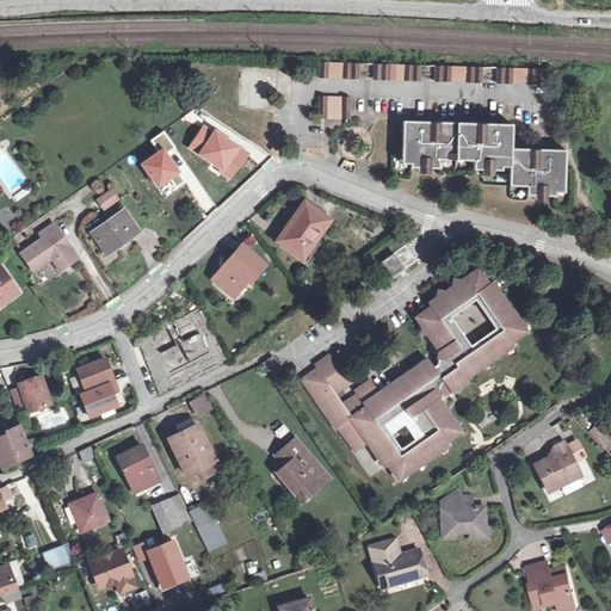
[(359,80),(359,63),(320,62),(320,79),(359,80)]
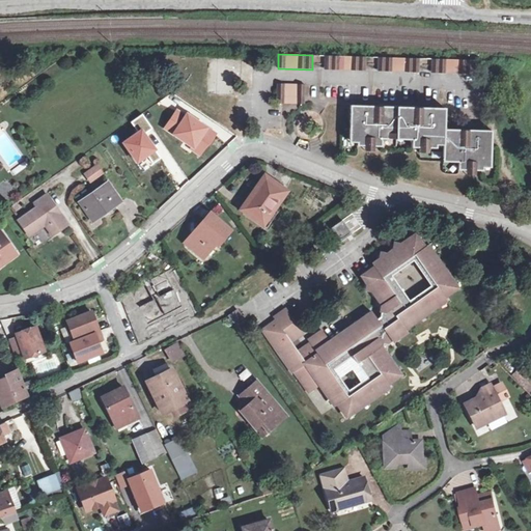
[(366,71),(366,57),(325,55),(325,70),(366,71)]
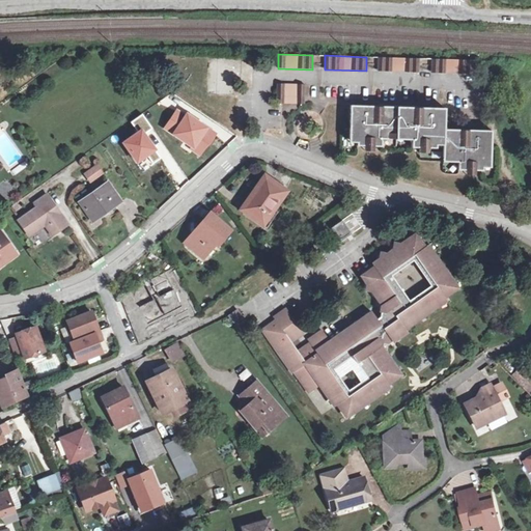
[(419,73),(419,58),(379,57),(379,72),(419,73)]
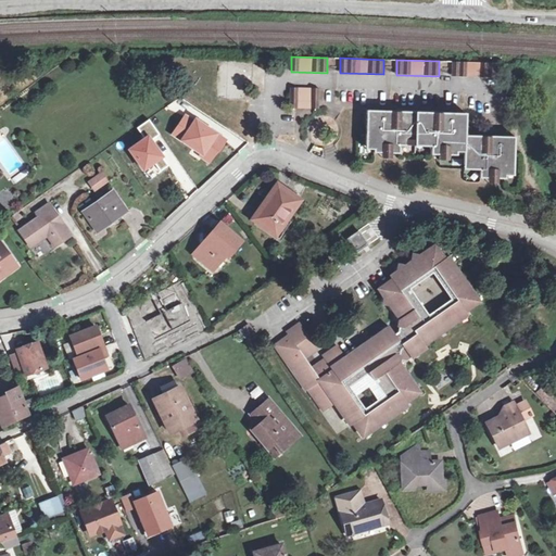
[(494,77),(495,63),(452,62),(452,76),(494,77)]
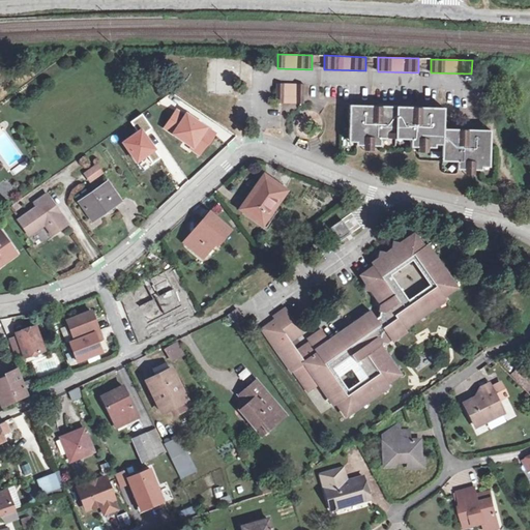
[(277,84),(276,97),(303,98),(304,85),(277,84)]
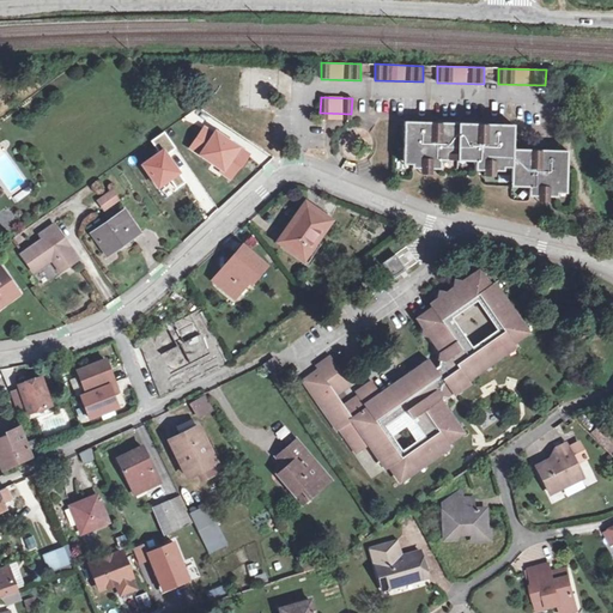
[(457,156),(459,123),(435,123),(405,122),(404,141),(402,159),(412,159),(413,164),(413,168),(419,169),(432,169),(439,169),(441,161),(449,161),(449,156),(457,156)]
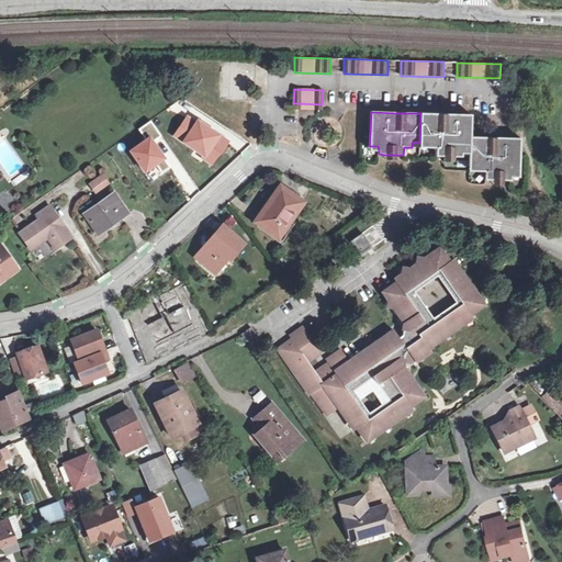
[(441,114),(420,113),(419,143),(427,143),(427,147),(436,148),(436,155),(442,156),(453,156),(461,156),(461,153),(461,147),(470,147),(470,137),(471,114),(441,114)]
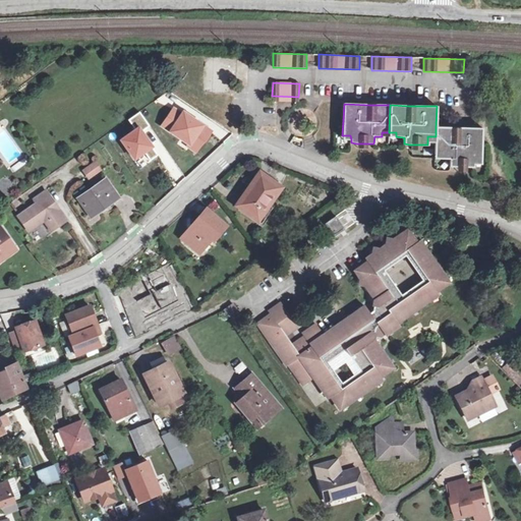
[(461,127),(436,127),(436,136),(436,141),(435,154),(443,154),(443,159),(450,159),(450,166),(456,167),(467,167),(473,167),(473,164),(474,160),(481,160),(482,128),(461,127)]
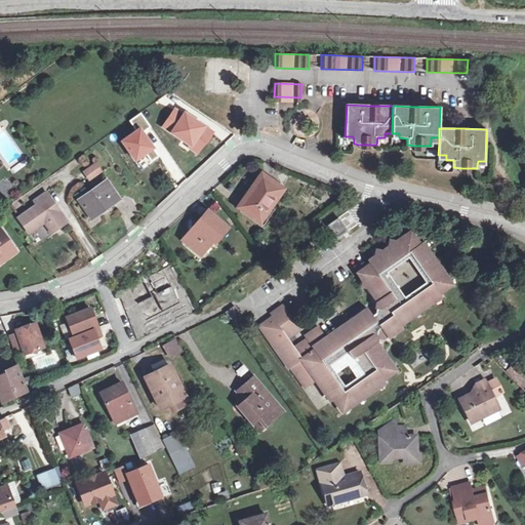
[(196,161),(191,154),(178,163),(185,170),(196,161)]
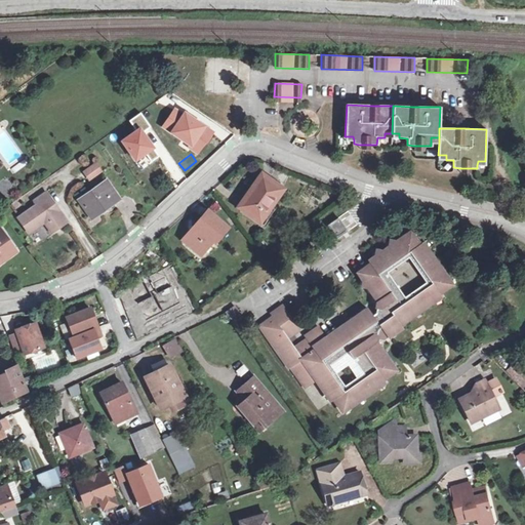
[(96,162),(84,170),(90,177),(102,169),(96,162)]
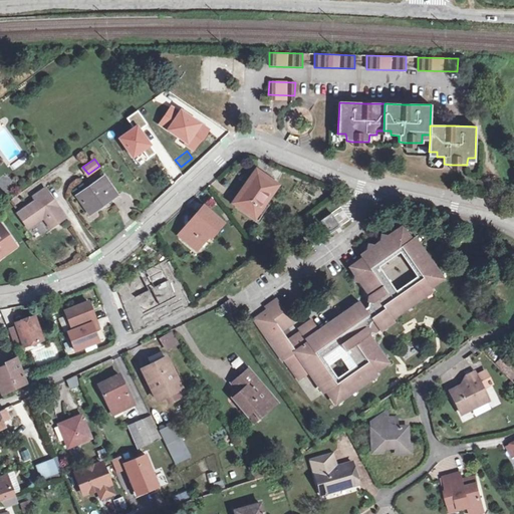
[(257,171),(241,192),(244,194),(236,204),(253,216),(264,202),(265,202),(277,185),(257,171)]
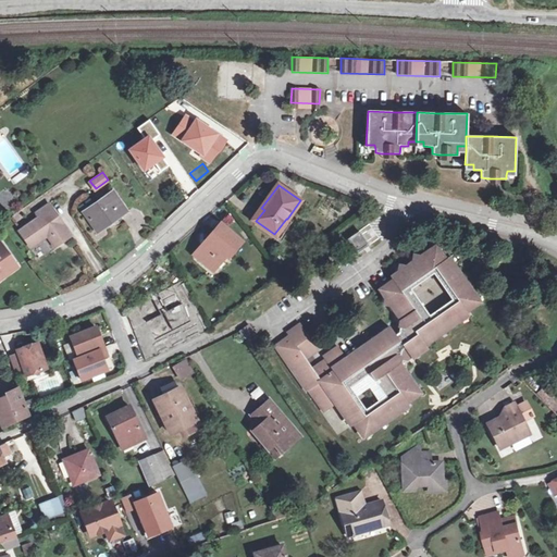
[(126,211),(113,193),(84,212),(98,231),(126,211)]
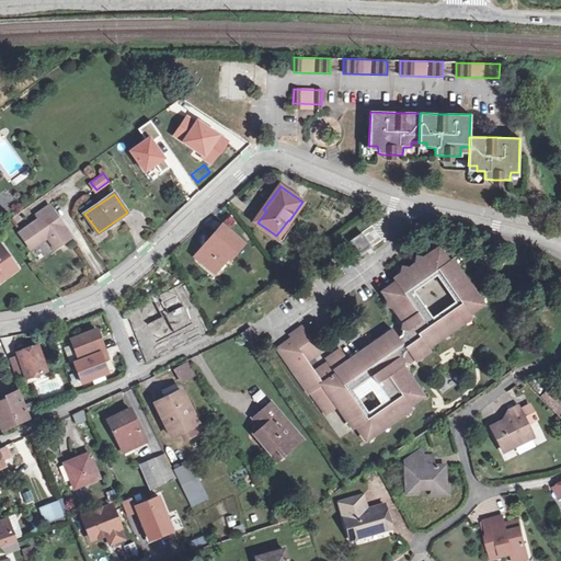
[(39,218),(20,232),(31,249),(50,236),(58,247),(72,238),(50,205),(36,215),(39,218)]
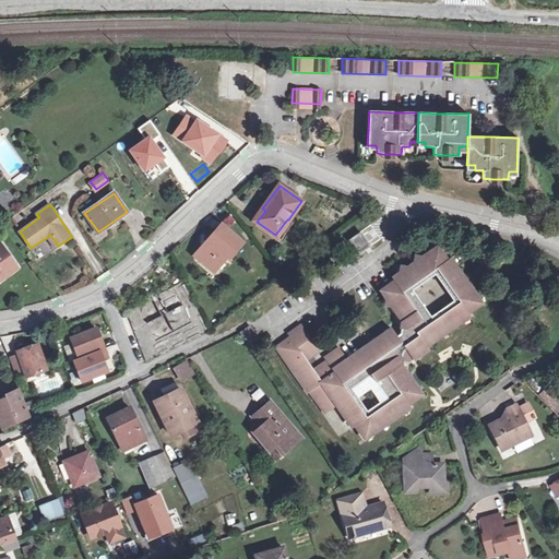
[(254,219),(257,222),(265,211),(262,209),(254,219)]
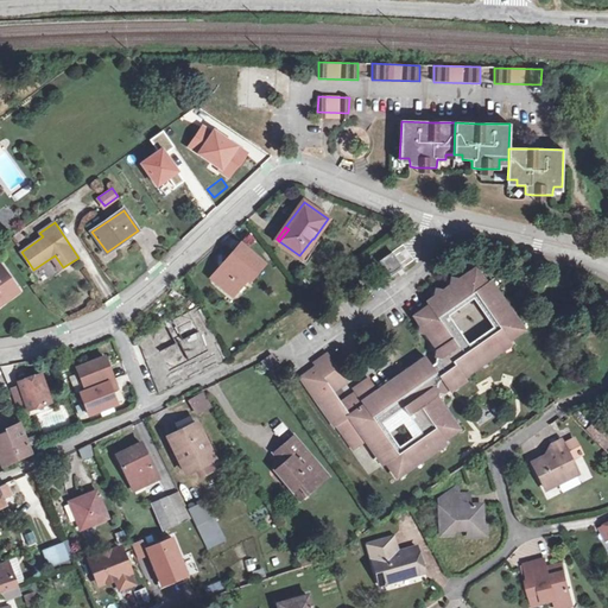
[(228,264),(223,268),(221,266),(211,278),(232,296),(247,277),(249,278),(261,264),(241,246),(227,263),(228,264)]
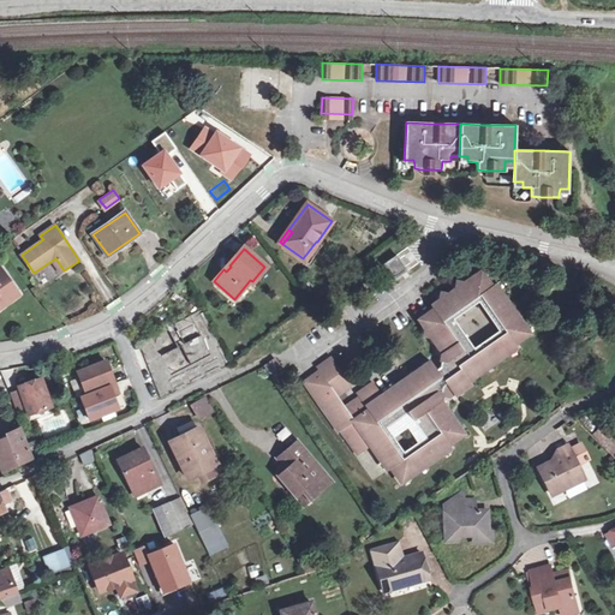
[(407,270),(395,255),(383,264),(394,280),(407,270)]
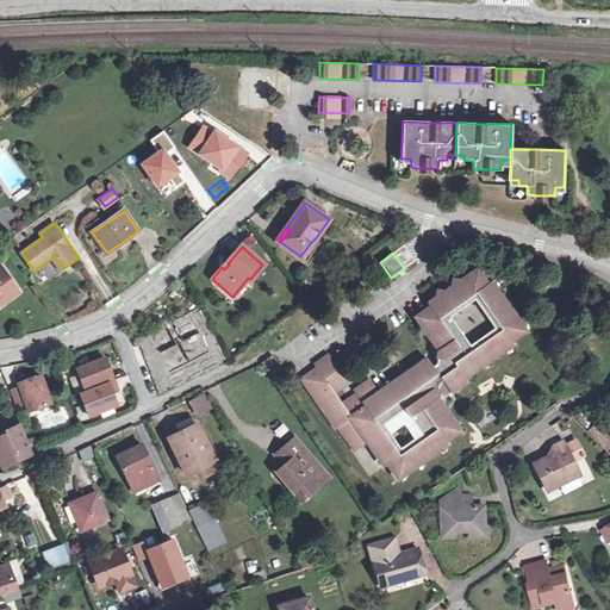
[(0,303),(18,291),(0,267),(0,303)]
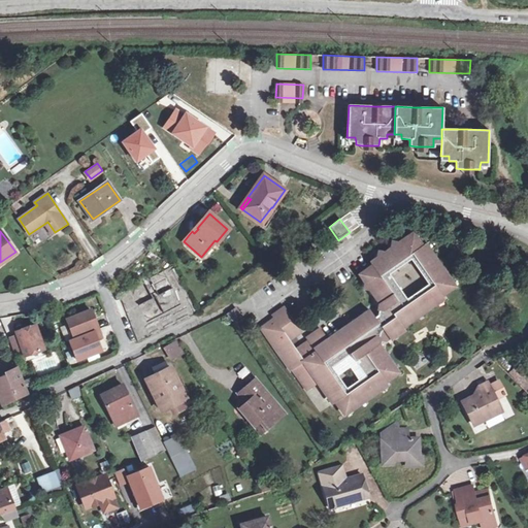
[(365,283),(365,288),(371,289),(381,303),(378,316),(375,318),(370,311),(328,340),(321,330),(306,339),(308,343),(297,351),(288,338),(300,329),(286,307),(272,317),(274,320),(262,328),(291,369),(293,368),(307,390),(318,383),(332,403),(336,401),(344,413),(386,384),(384,382),(396,372),(377,345),(380,332),(384,329),(389,337),(390,338),(403,329),(402,326),(443,298),(441,295),(454,286),(425,244),(422,245),(414,234),(399,243),(393,242),(393,249),(386,253),(378,251),(377,258),(370,263),(372,266),(361,275),(365,283)]
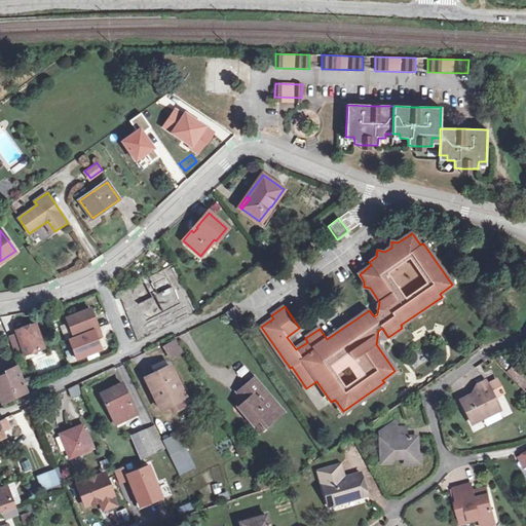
[(175,264),(115,293),(138,340),(197,311),(175,264)]
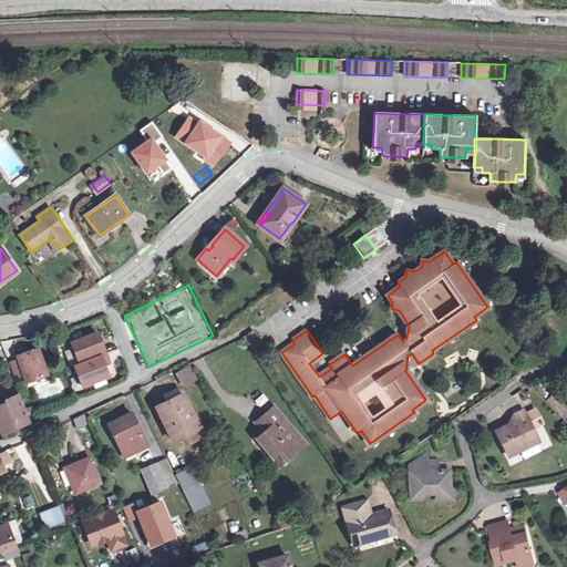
[(254,349),(263,342),(254,330),(245,337),(254,349)]
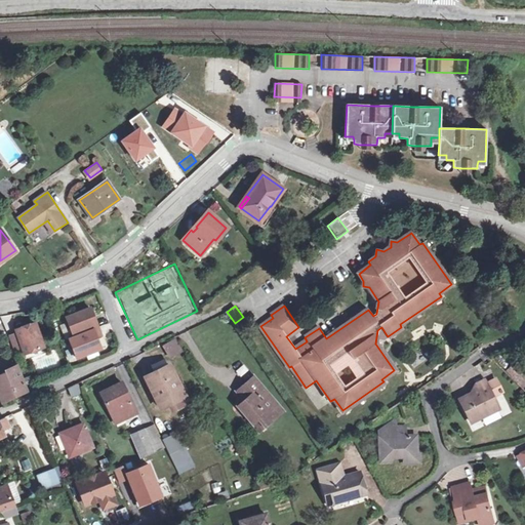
[(67,317),(75,336),(98,327),(91,308),(67,317)]
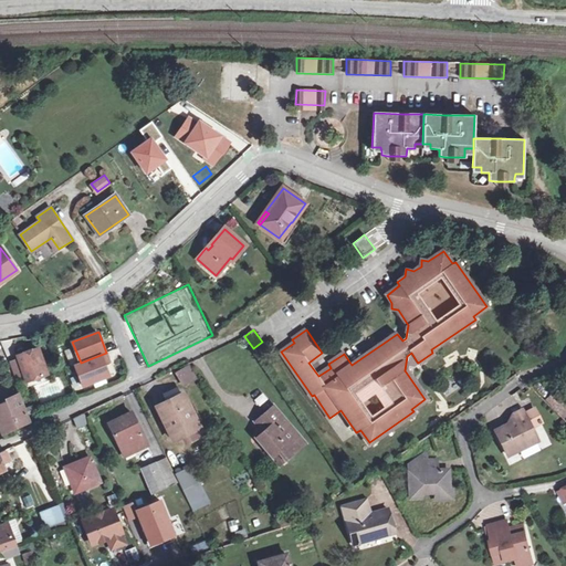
[(38,348),(18,356),(19,360),(25,378),(27,381),(48,374),(38,348)]
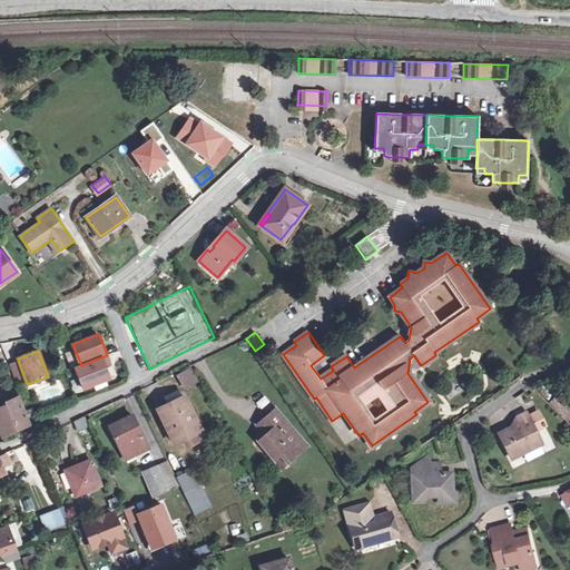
[(81,365),(76,367),(84,387),(109,377),(105,365),(110,364),(107,355),(81,365)]
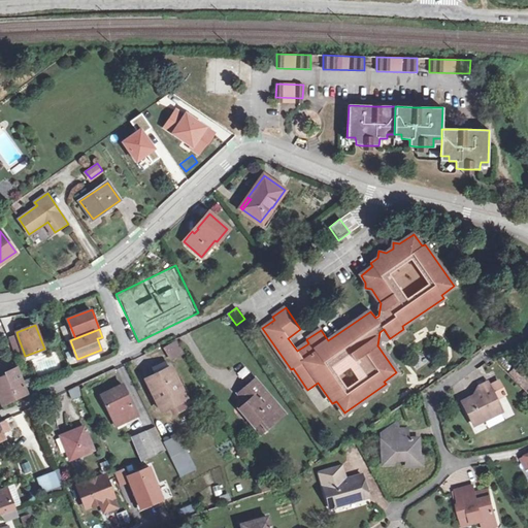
[(380,332),(377,345),(389,337),(384,329),(380,332)]
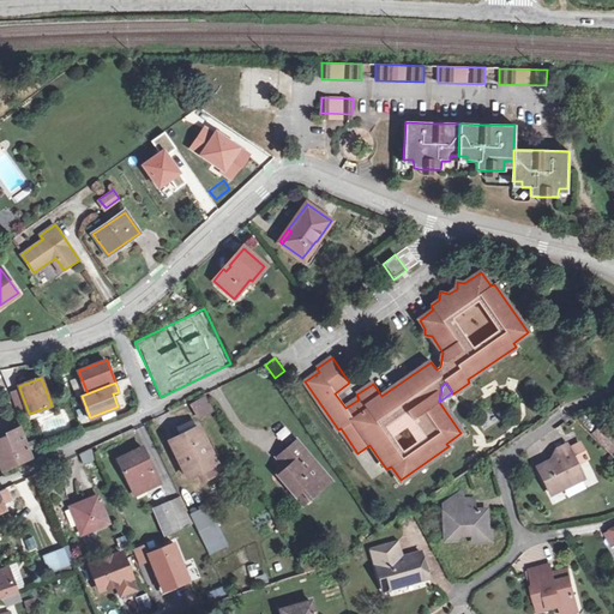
[(28,410),(20,391),(11,393),(19,414),(28,410)]
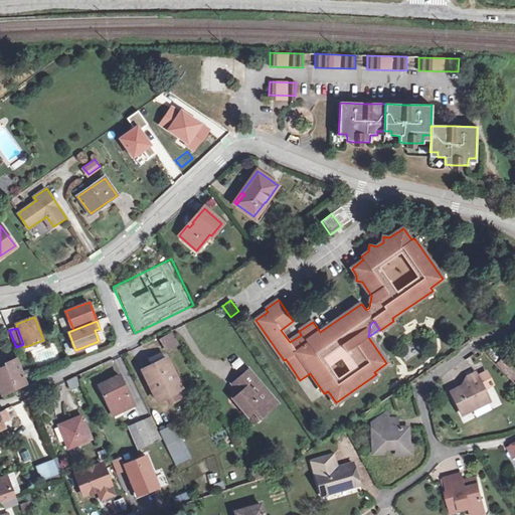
[(176,344),(171,334),(161,338),(167,349),(176,344)]
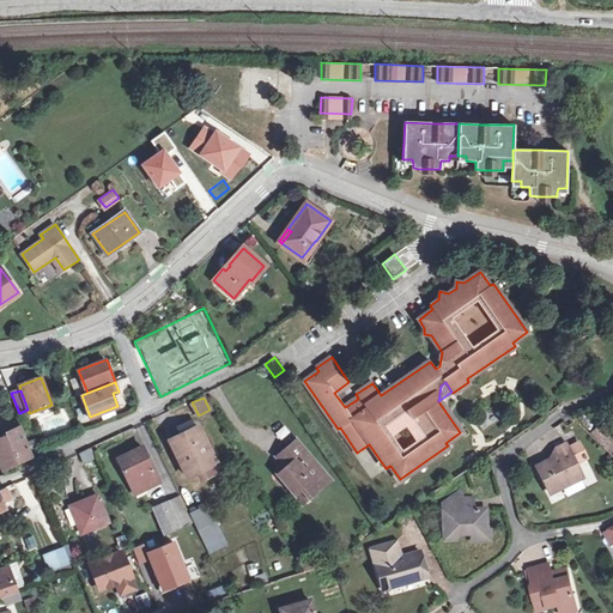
[(274,434),(280,441),(290,434),(284,425),(274,434)]
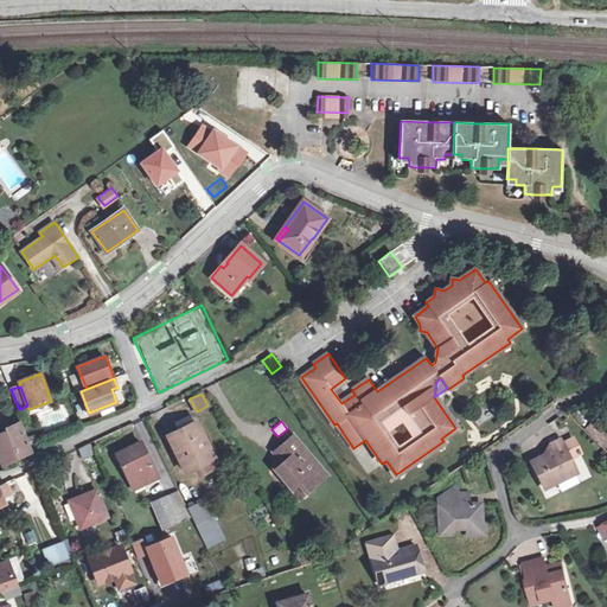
[(215,459),(197,422),(168,435),(186,472),(215,459)]
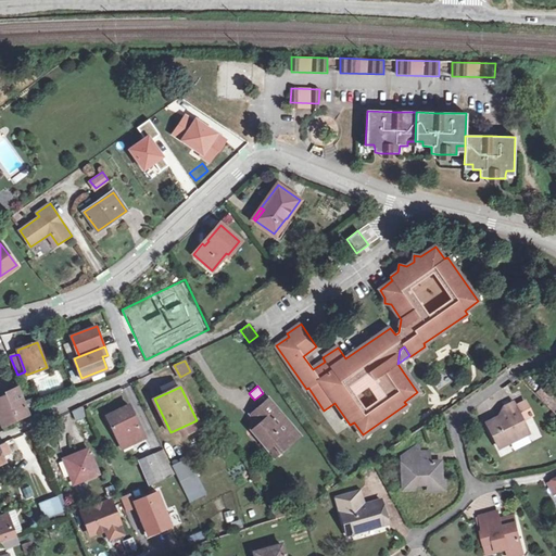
[(546,400),(552,391),(545,387),(540,394),(546,400)]
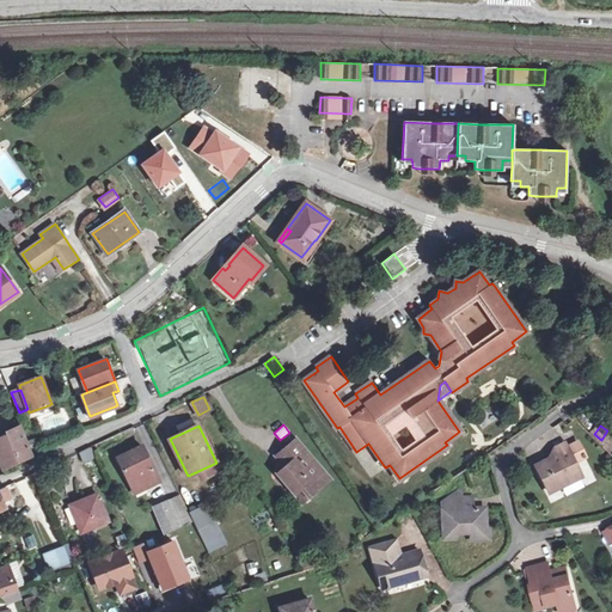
[(22,428),(0,436),(0,460),(4,469),(31,456),(22,428)]
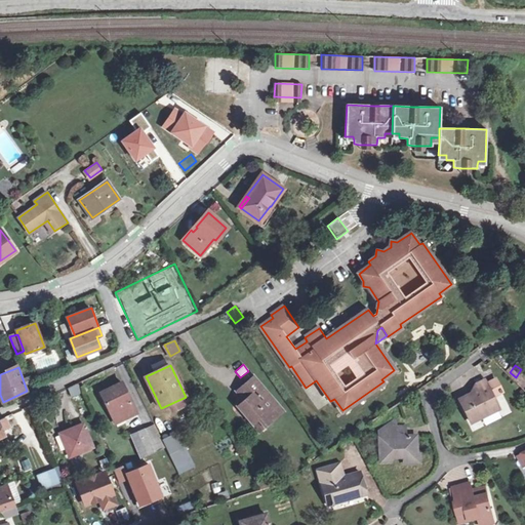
[(524,372),(521,369),(516,377),(524,382),(524,372)]
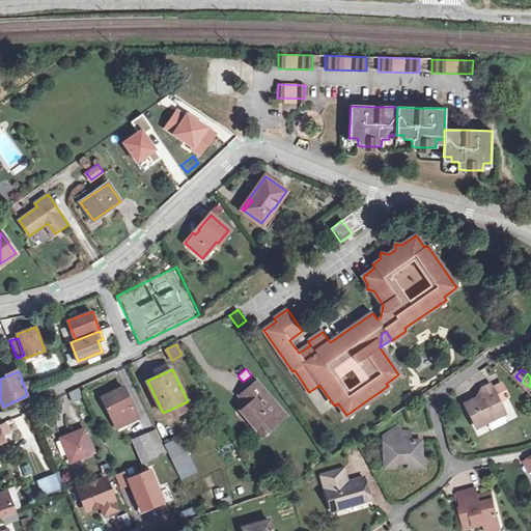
[(100,392),(110,414),(118,410),(122,418),(136,411),(121,381),(100,392)]
